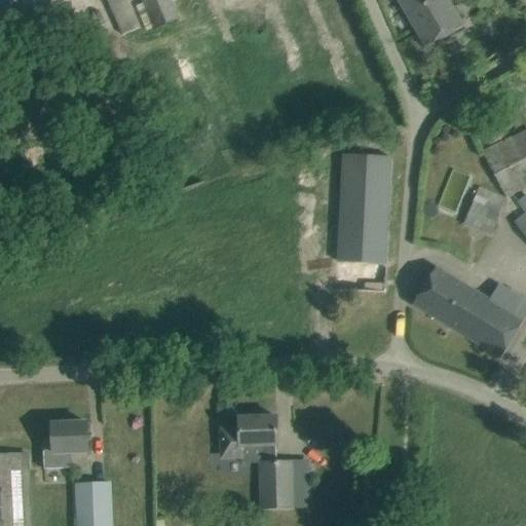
[(0,0),(0,22),(49,0),(0,0)]
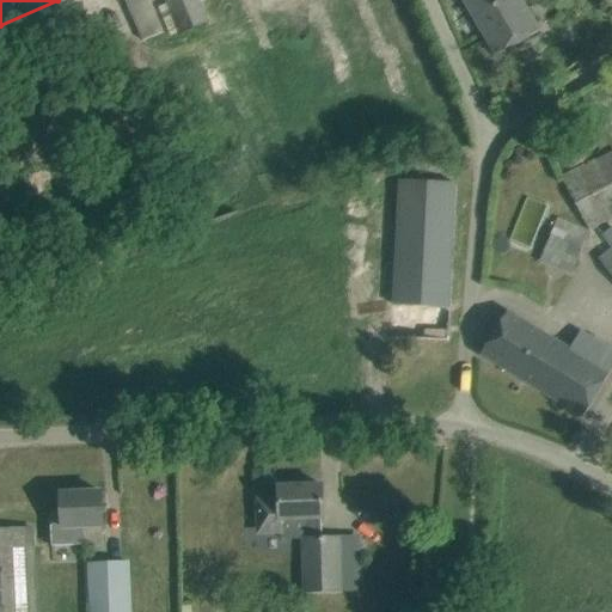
[(166,0),(166,1),(167,4),(170,6),(171,8),(173,10),(177,11),(179,12),(182,12),(185,11),(188,11),(190,8),(193,7),(194,5),(196,2),(196,0),(166,0)]
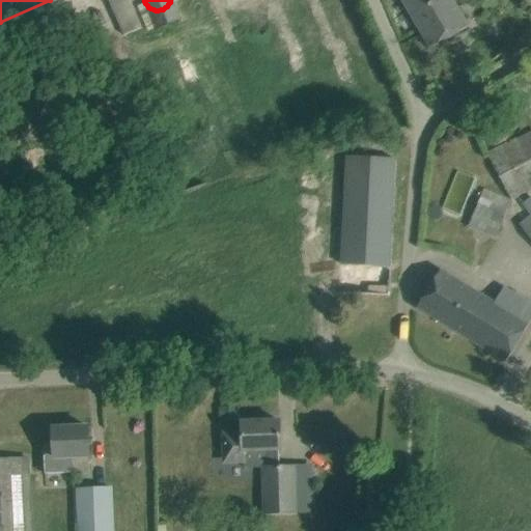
[(451,0),(400,0),(430,49),(468,27),(451,0)]
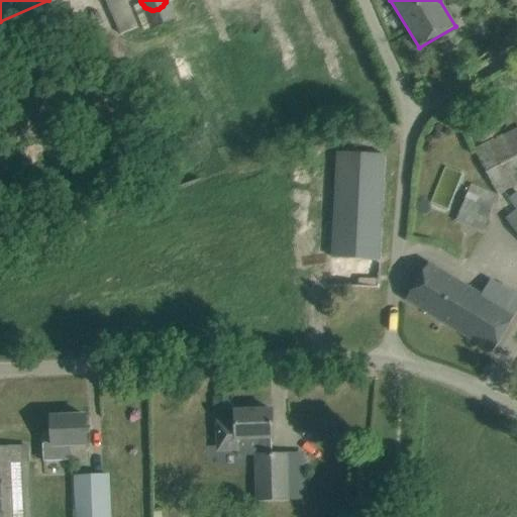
[(140,3),(133,6),(144,31),(150,29),(140,3)]
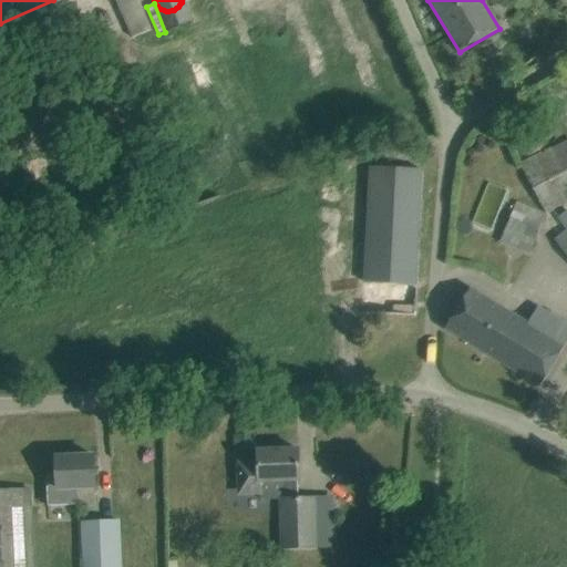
[(143,10),(124,18),(133,40),(152,31),(143,10)]
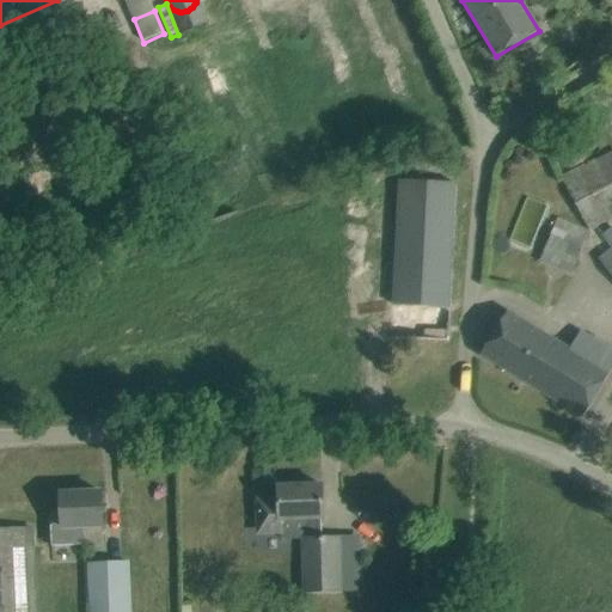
[(611,216),(611,152),(561,178),(587,230),(560,218),(540,261),(570,274),(588,230),(597,226),(611,248),(597,259),(611,277),(611,228),(606,220),(611,216)]
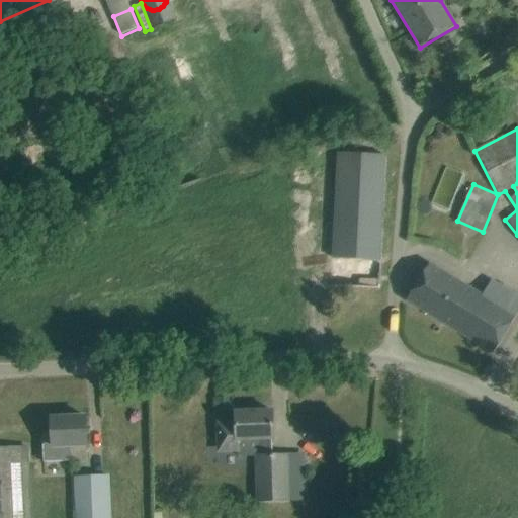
[(330,286),(379,288),(385,154),(336,152),(330,286)]
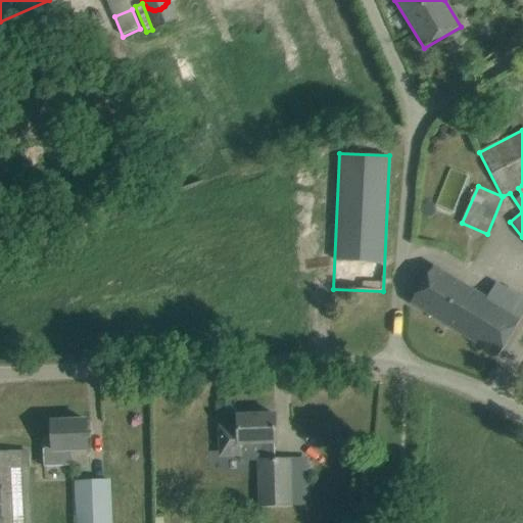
[(410,303),(497,355),(522,313),(522,299),(495,283),(485,299),(432,267),(410,303)]
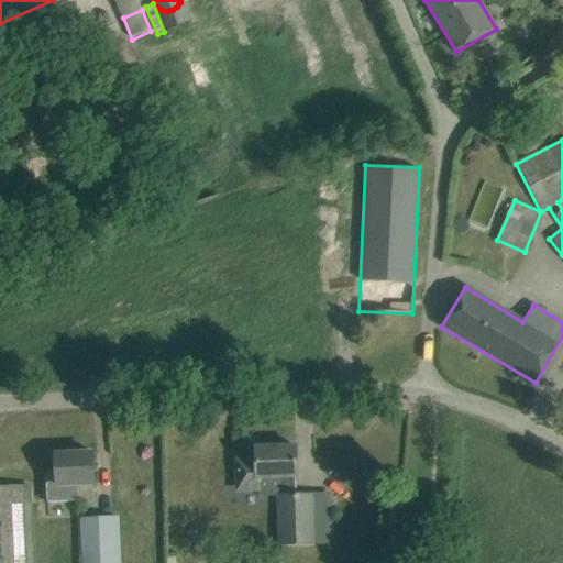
[(260,492),(261,479),(276,479),(278,544),(313,543),(312,495),(296,496),(295,477),(296,477),(295,446),(255,448),(256,460),(236,460),(236,492),(260,492)]
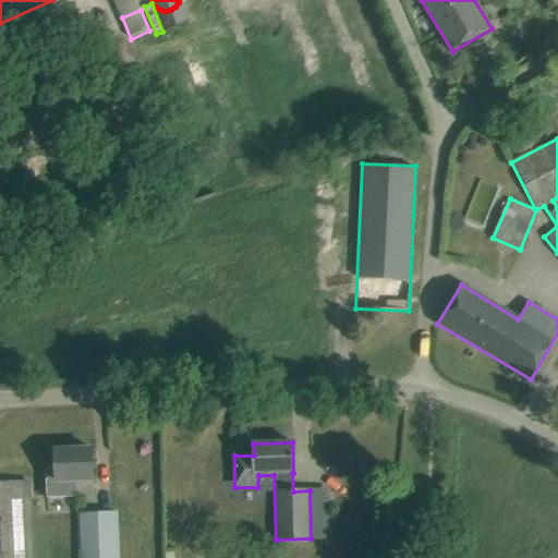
[(46,498),(94,496),(92,449),(53,450),(55,469),(45,469),(46,498)]
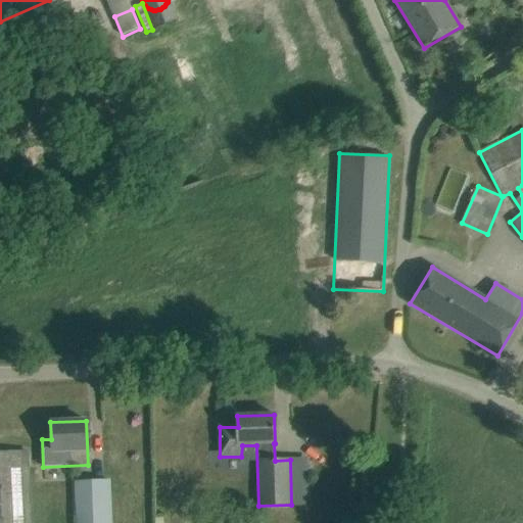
[(0,453),(0,522),(29,522),(26,452),(0,453)]
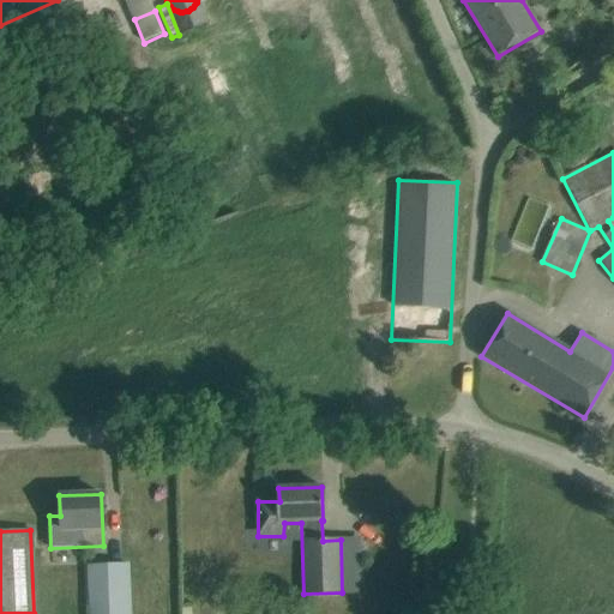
[(89,566),(90,613),(128,613),(127,565),(89,566)]
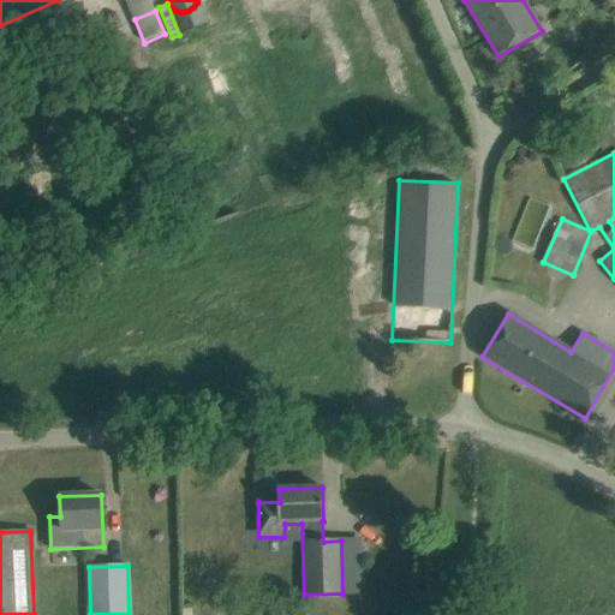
All buildings are outlined.
